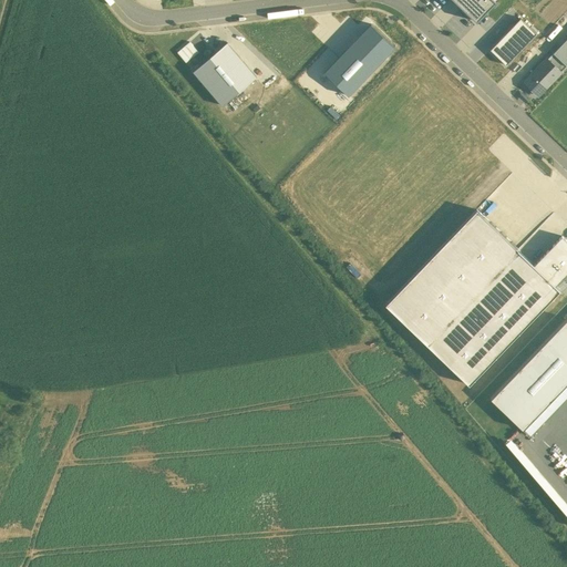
[(497,0),(454,0),(477,21),(497,0)]
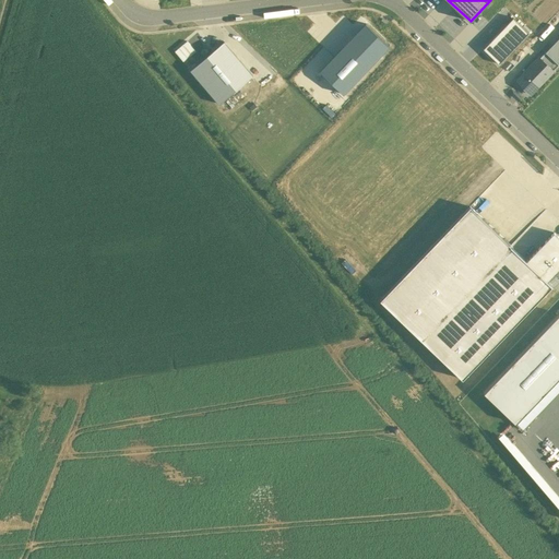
[(484,48),(500,63),(530,33),(513,18),(484,48)]
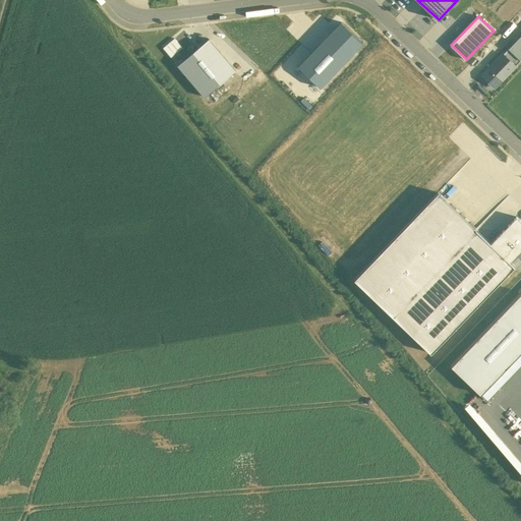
[(341,21),(298,66),(321,88),(363,43),(341,21)]
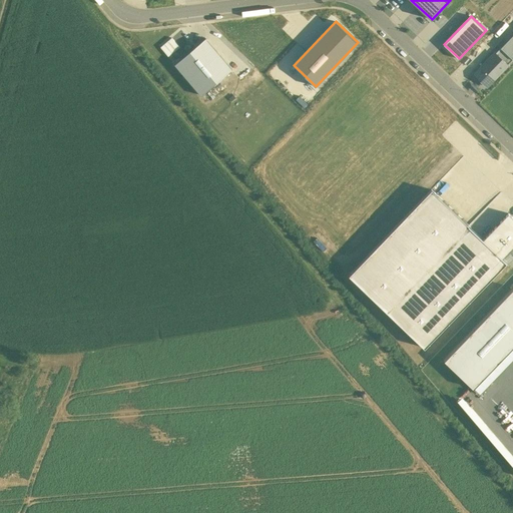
[(512,34),(501,47),(512,58),(512,34)]
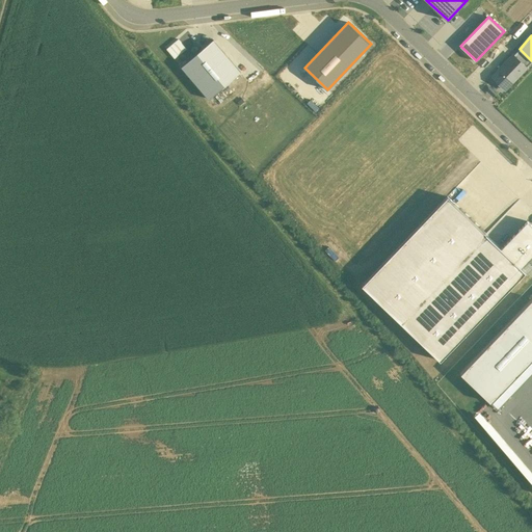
[(175,58),(186,49),(179,40),(170,46),(168,43),(164,47),(175,58)]
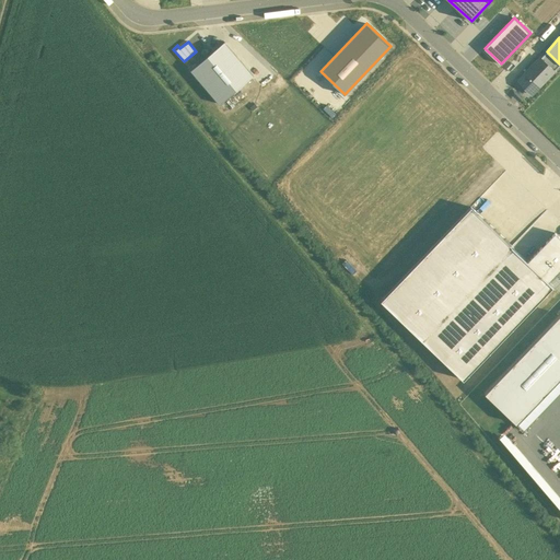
[(220,104),(254,76),(225,42),(191,70),(220,104)]
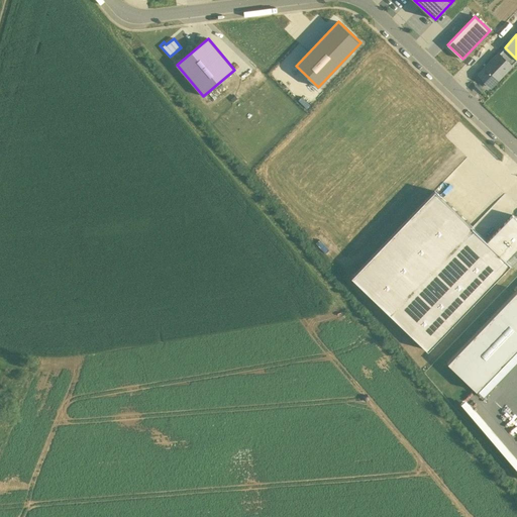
[(516,59),(505,47),(499,54),(512,66),(516,60),(516,59)]
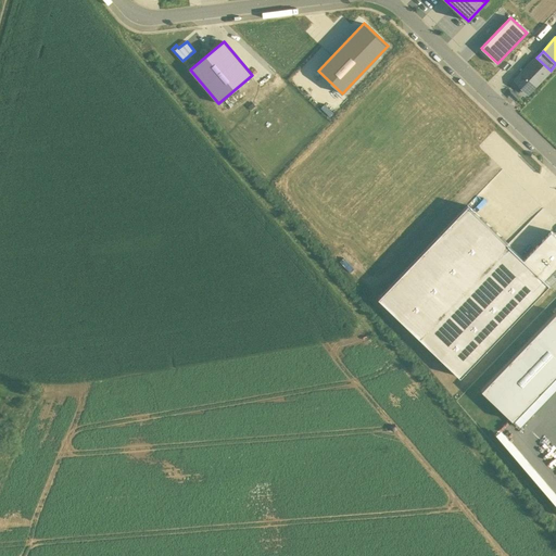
[(514,80),(528,93),(551,71),(536,58),(536,57),(514,80)]
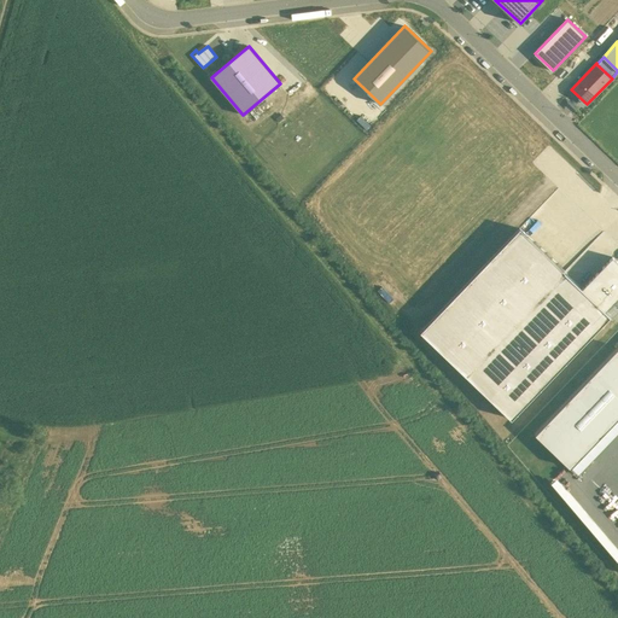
[(421,332),(512,418),(611,315),(606,310),(583,289),(520,228),(421,332)]
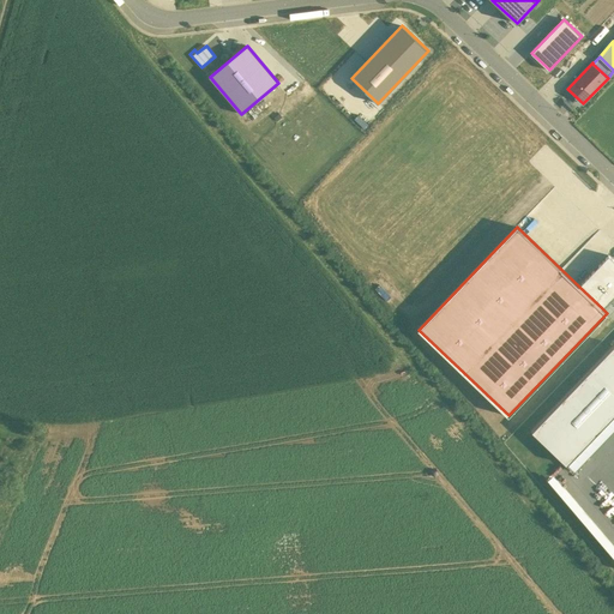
[(613,260),(609,256),(579,287),(602,308),(613,295),(613,260)]
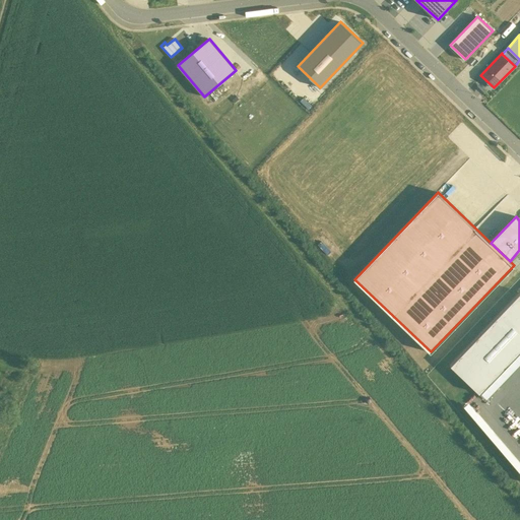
[(519,291),(451,365),(480,393),(519,350),(519,291)]
